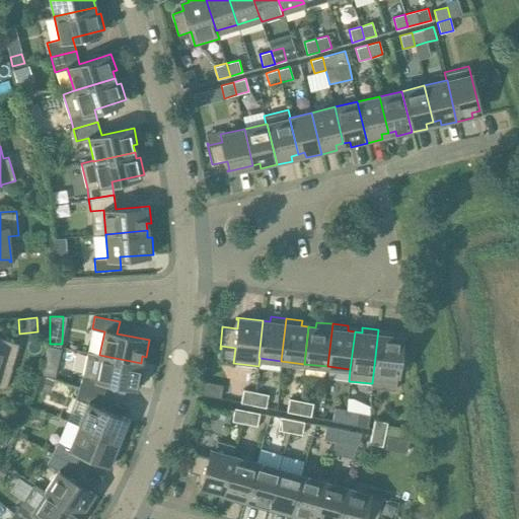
[(394,330),(378,329),(372,383),(371,383),(371,387),(395,390),(401,337),(393,336),(394,330)]
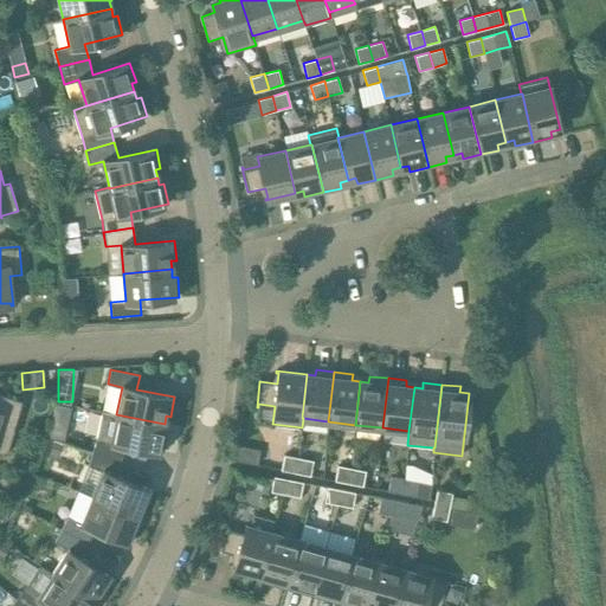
[(23,401),(0,394),(0,452),(6,455),(23,401)]
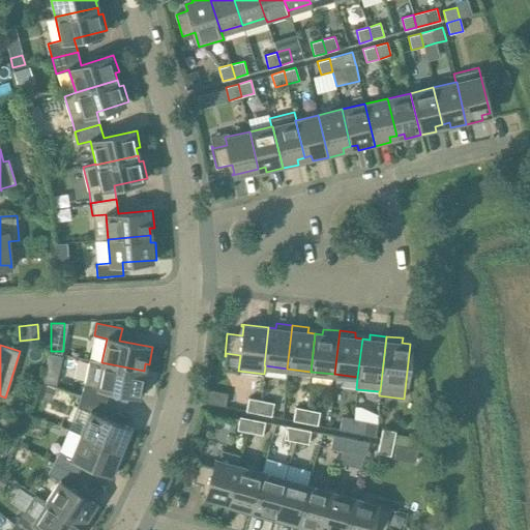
[(81,395),(106,403),(110,389),(143,395),(146,378),(142,378),(144,371),(101,362),(96,386),(84,383),(81,395)]
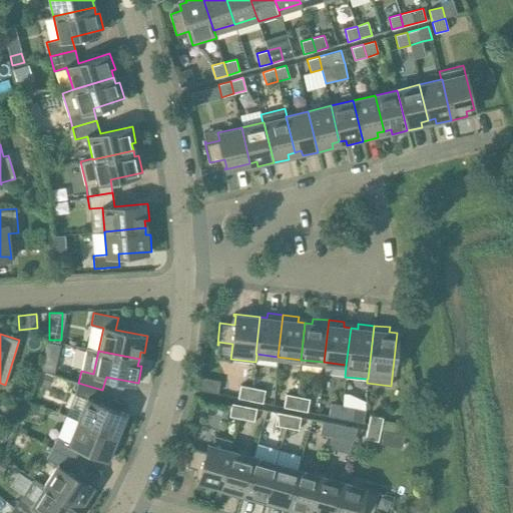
[(86,399),(77,420),(116,436),(118,430),(122,431),(129,415),(98,403),(102,390),(78,383),(75,394),(86,399)]
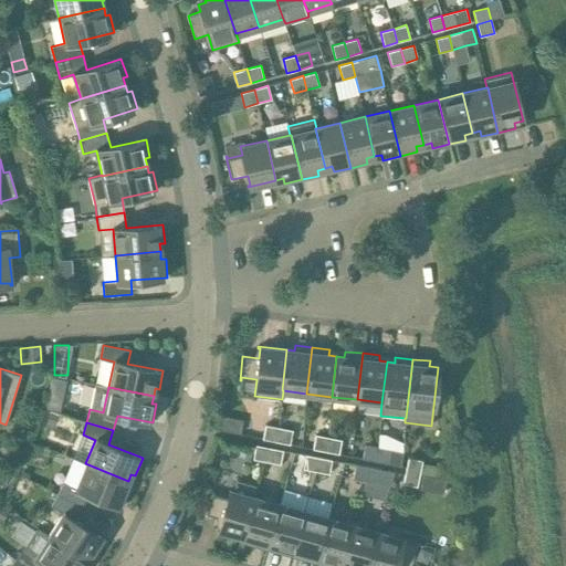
[(276,442),(279,428),(265,425),(262,439),(276,442)]
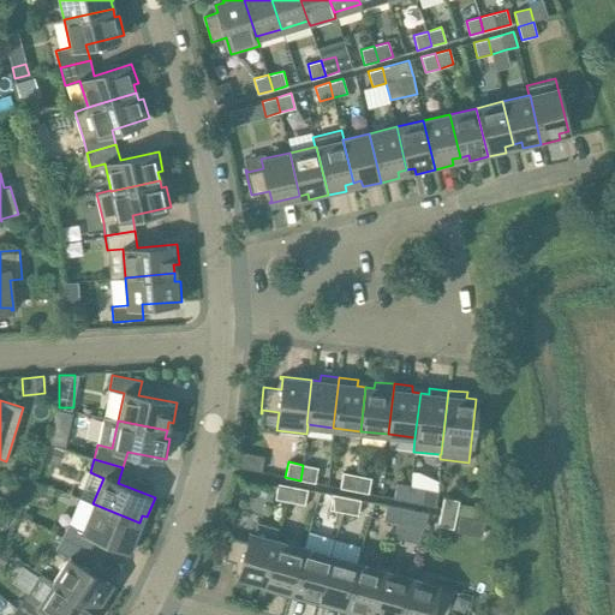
[(318,467),(303,465),(300,481),(315,483),(318,467)]
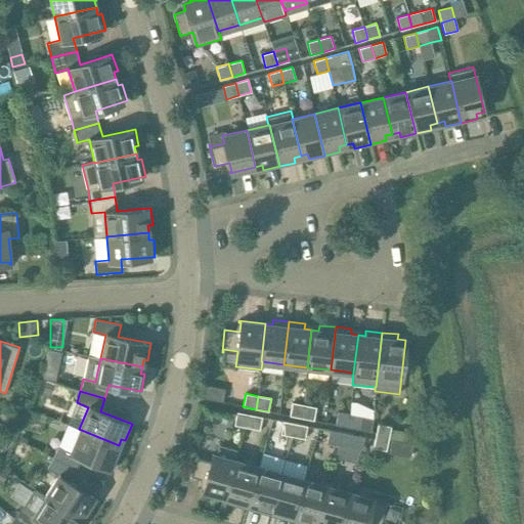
[(290,416),(301,418),(304,404),(292,402),(290,416)]
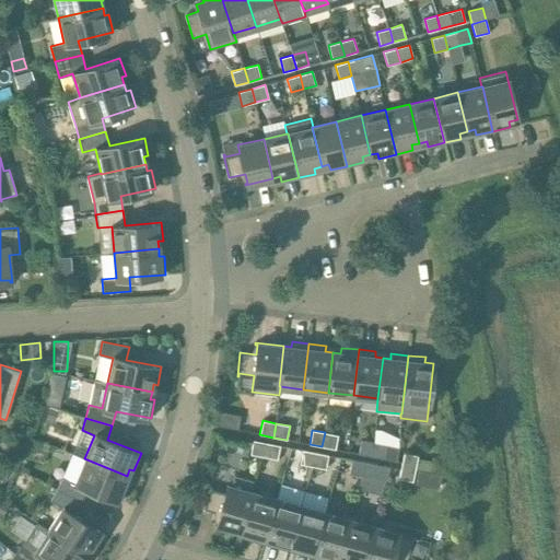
[(338,435),(325,432),(322,446),(335,450),(338,435)]
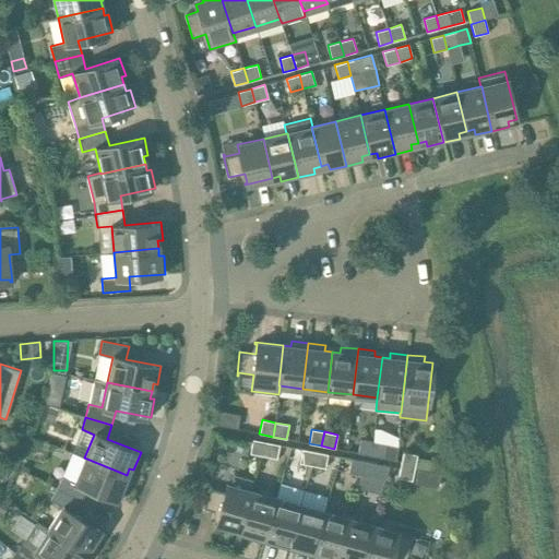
[(263,456),(265,442),(252,439),(250,453),(263,456)]
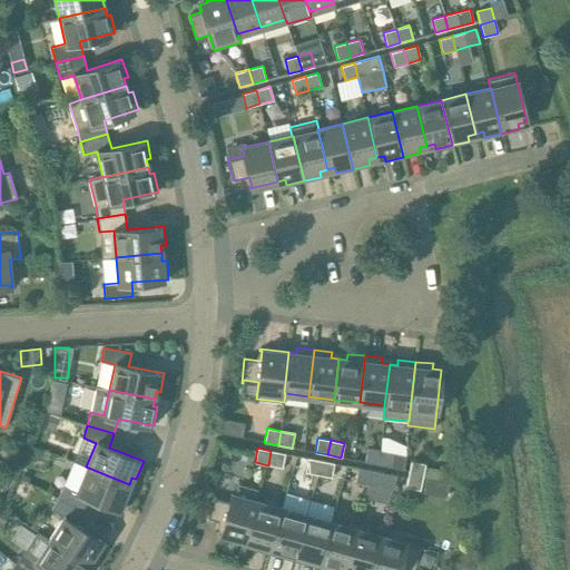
[(381,450),(367,448),(365,462),(377,464),(381,450)]
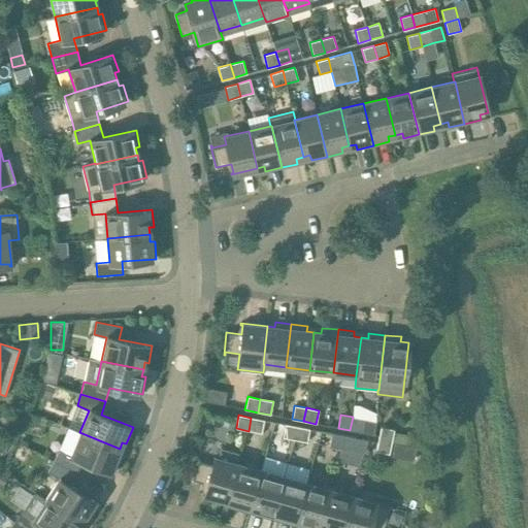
[(353,417),(350,430),(362,433),(374,435),(375,422),(365,420),(353,417)]
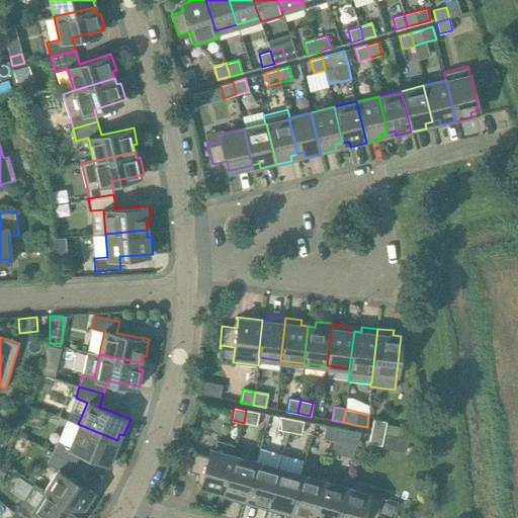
[(259,412),(246,410),(244,423),(256,425),(259,412)]
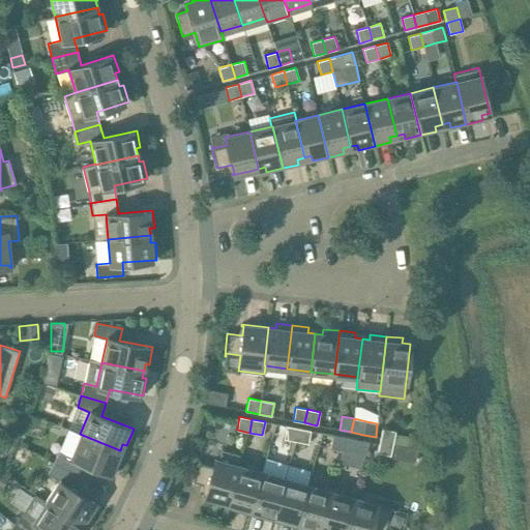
[(284,439),(296,442),(298,429),(286,425),(284,439)]
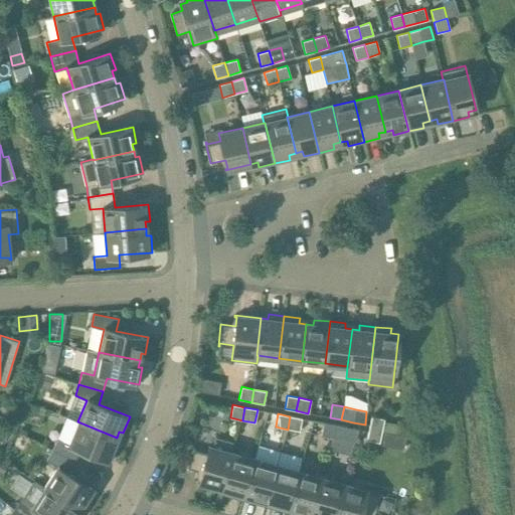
[(290,416),(288,430),(300,432),(302,418),(290,416)]
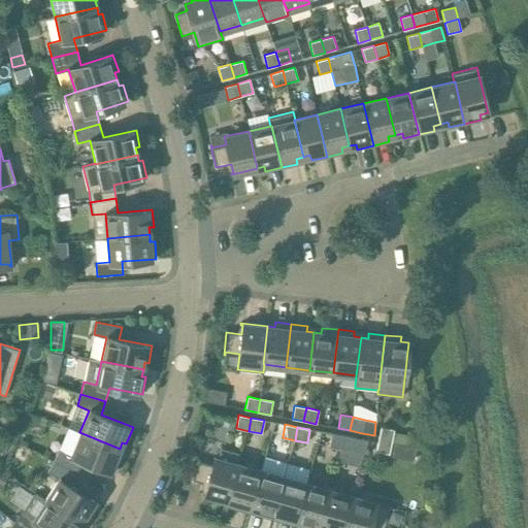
[(381,427),(378,439),(392,441),(394,429),(381,427)]
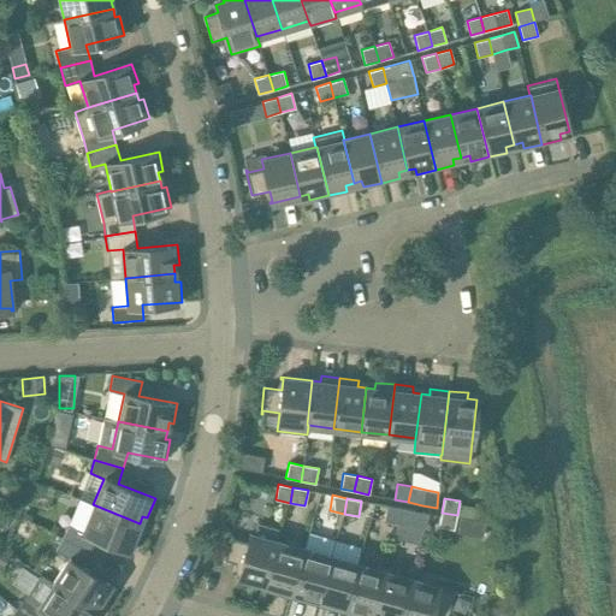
[(140,523),(93,504),(82,531),(69,525),(63,538),(89,552),(96,537),(134,552),(141,533),(136,531),(140,523)]
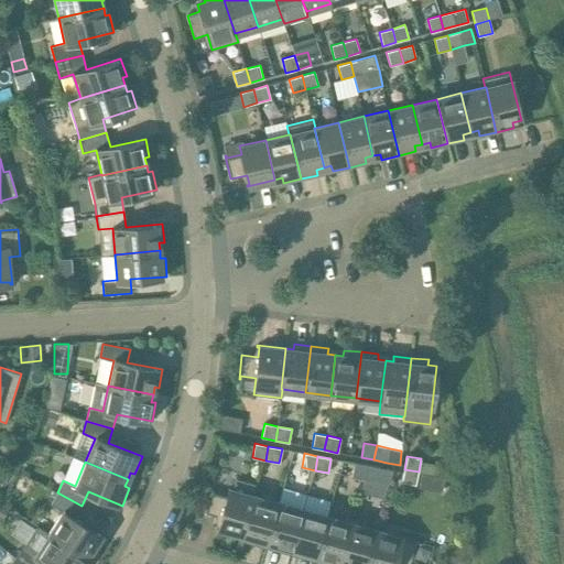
[(351,477),(365,479),(367,465),(354,463),(351,477)]
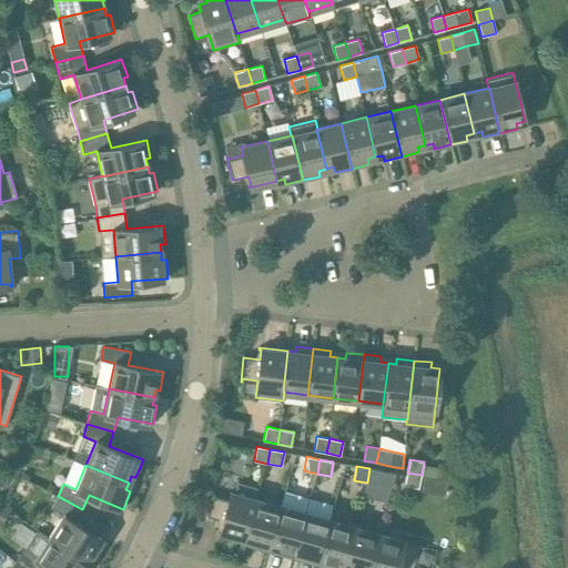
[(369,468),(367,483),(391,488),(395,474),(369,468)]
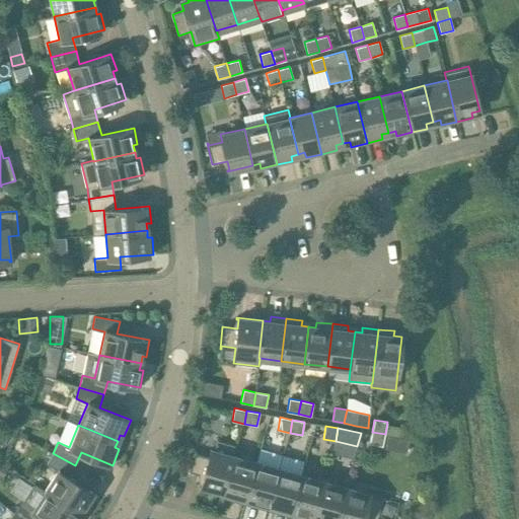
[(385,434),(372,432),(369,444),(382,446),(385,434)]
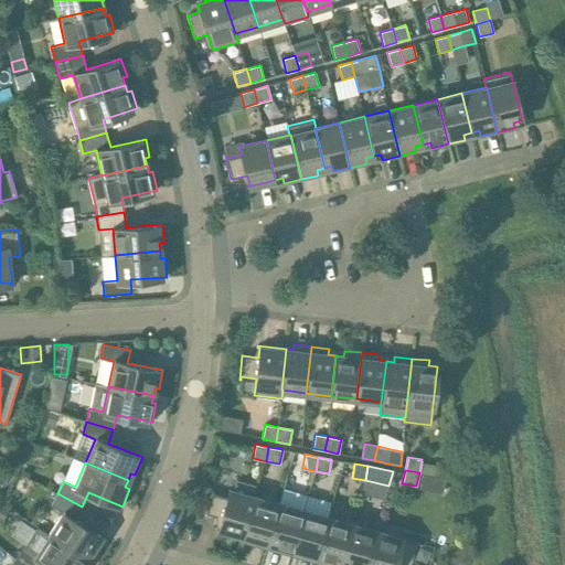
[(424,475),(422,484),(440,490),(444,480),(424,475)]
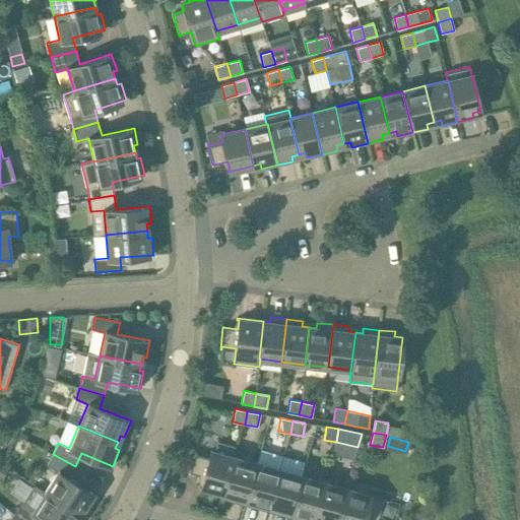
[(199,486),(224,494),(235,457),(232,456),(235,447),(217,442),(214,451),(211,450),(208,458),(196,454),(196,452),(195,451),(189,473),(204,477),(201,485),(199,484),(199,486)]
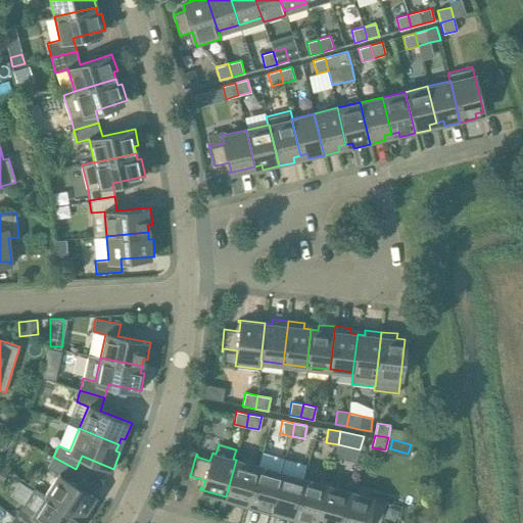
[(76,469),(53,457),(47,467),(58,474),(45,494),(81,517),(84,512),(88,514),(97,498),(69,481),(76,469)]
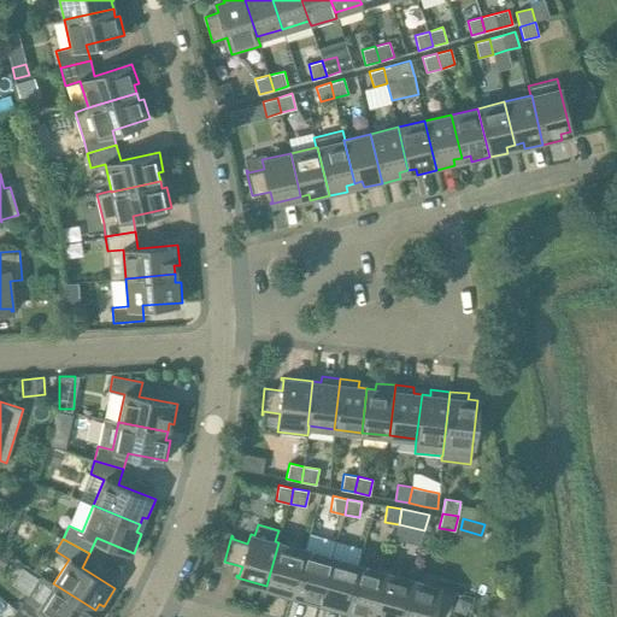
[(292,598),(305,550),(278,542),(266,586),(275,588),(272,593),(292,598)]
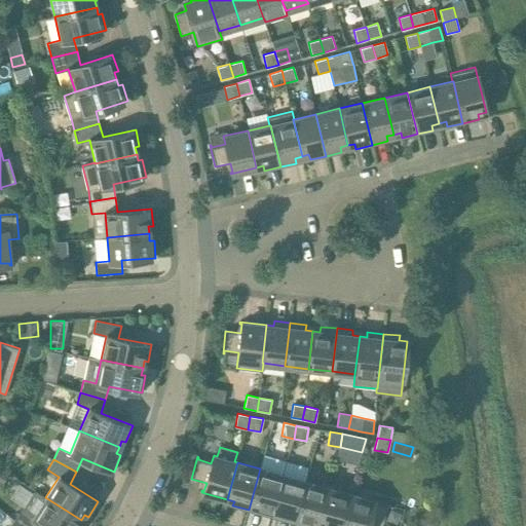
[(272,512),(283,475),(260,468),(249,510),(264,515),(265,510),(272,512)]
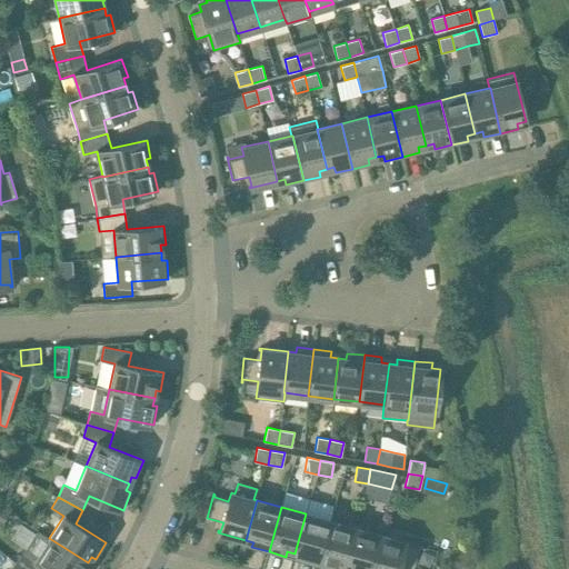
[(317,566),(330,520),(306,513),(295,553),(302,556),(300,560),(317,566)]
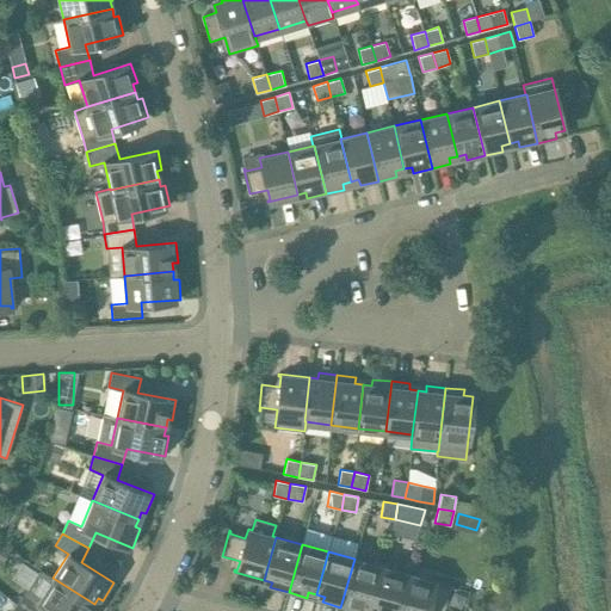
[(369,609),(381,566),(355,559),(340,608),(355,610),(358,610),(360,606),(369,609)]
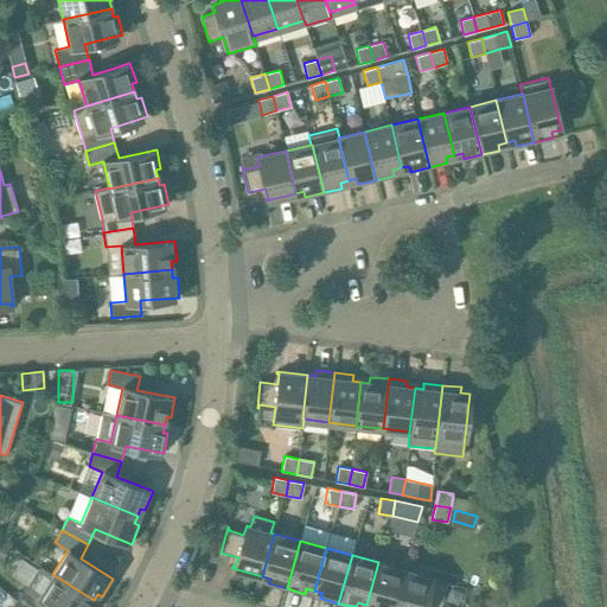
[(393,606),(404,569),(378,562),(366,605),(374,606),(393,606)]
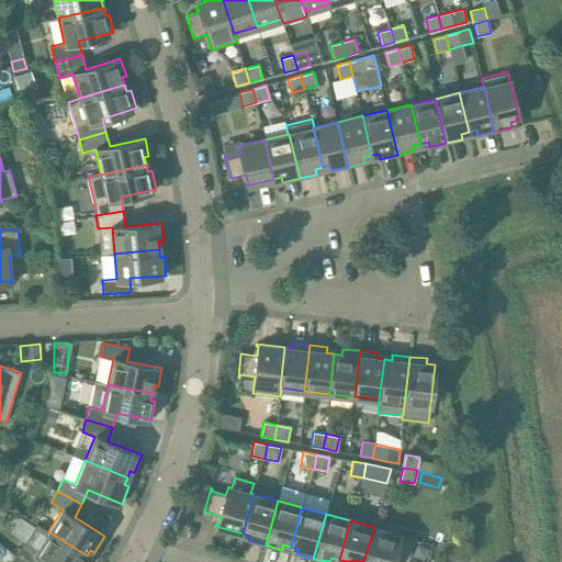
[(23,546),(14,555),(22,561),(44,561),(46,561),(47,561),(82,561),(87,555),(48,531),(36,524),(23,546)]
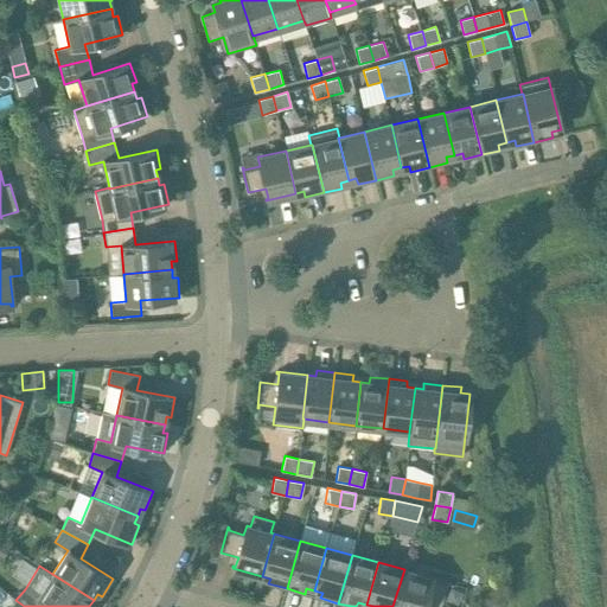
[(404,569),(393,606),(422,606),(425,602),(440,606),(446,583),(451,585),(451,583),(404,569)]
